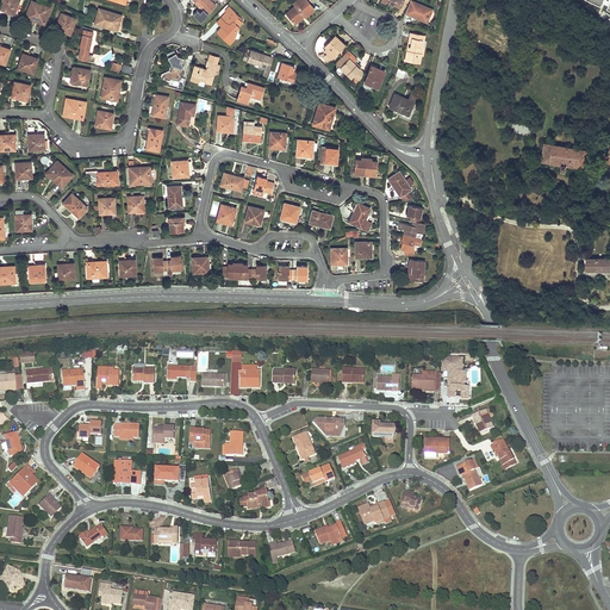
[(19,0),(2,0),(0,6),(0,8),(14,14),(19,0)]
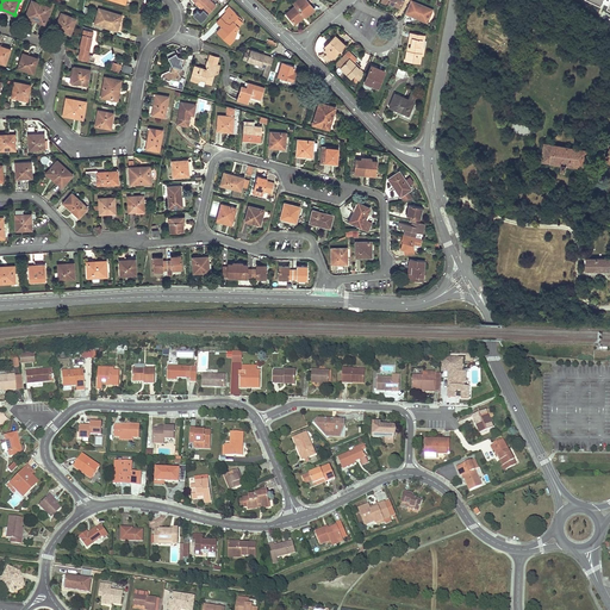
[(205,11),(206,13),(209,14),(216,6),(209,0),(192,0),(195,2),(205,11)]
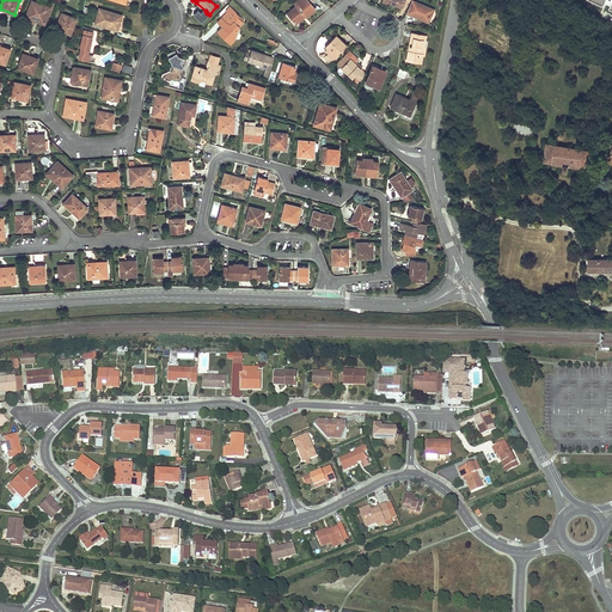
[(295,24),(299,22),(301,19),(301,18),(304,16),(306,18),(314,10),(306,0),(298,0),(294,4),(297,6),(288,13),(293,18),(292,19),(295,24)]
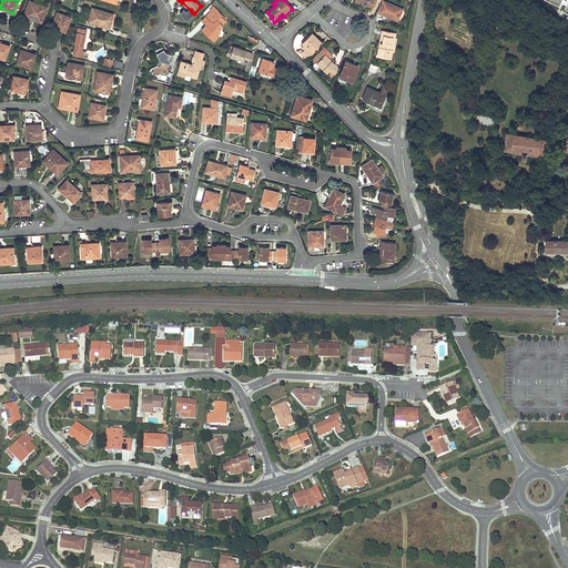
[(388,17),(388,16),(389,16),(397,19),(402,9),(382,0),(377,11),(388,17)]
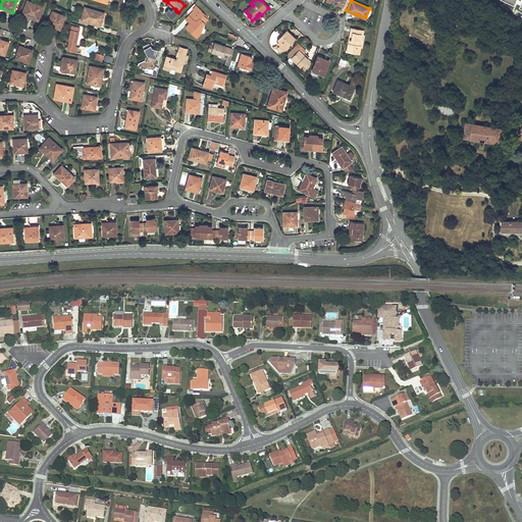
[(43,7),(36,4),(28,1),(21,14),(38,20),(43,7)]
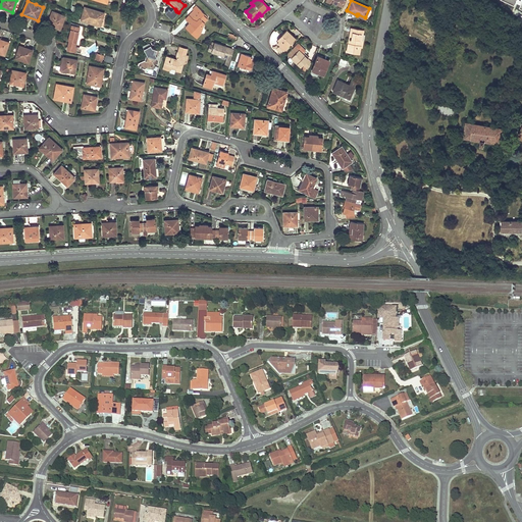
[(175,9),(167,2),(166,3),(174,10),(175,9)]
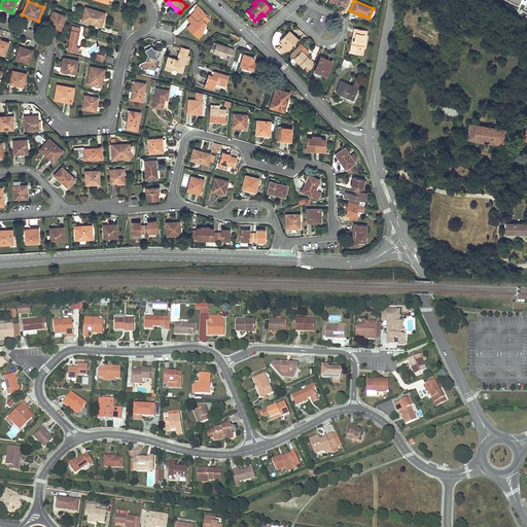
[(195,10),(190,15),(195,19),(195,22),(192,22),(190,23),(189,25),(192,28),(194,27),(198,31),(197,32),(202,34),(205,27),(204,26),(203,25),(205,22),(206,23),(209,19),(205,14),(206,13),(203,10),(198,5),(195,9),(195,10)]
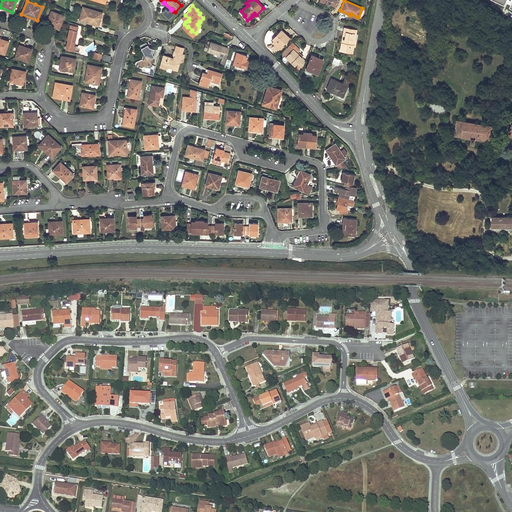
[(98,25),(100,19),(102,13),(83,7),(79,20),(98,25)]
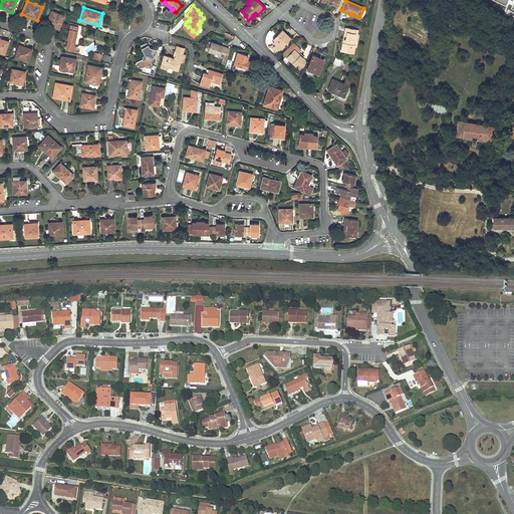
[(64,16),(58,13),(51,11),(47,23),(59,28),(64,16)]
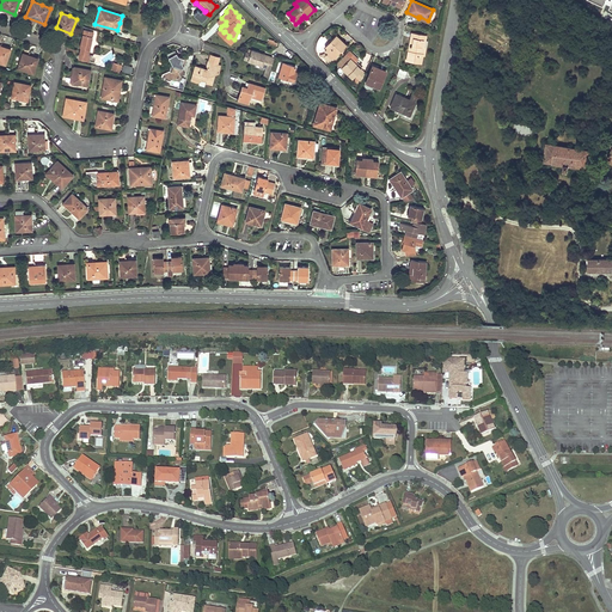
[(91,29),(83,26),(83,29),(84,30),(80,48),(78,59),(95,63),(96,59),(92,57),(92,56),(87,55),(93,30),(91,29)]
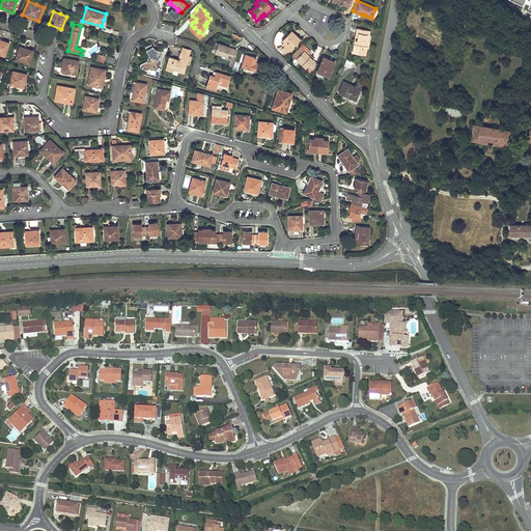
[(194,28),(191,25),(189,27),(200,38),(203,34),(198,32),(199,31),(195,27),(194,28)]
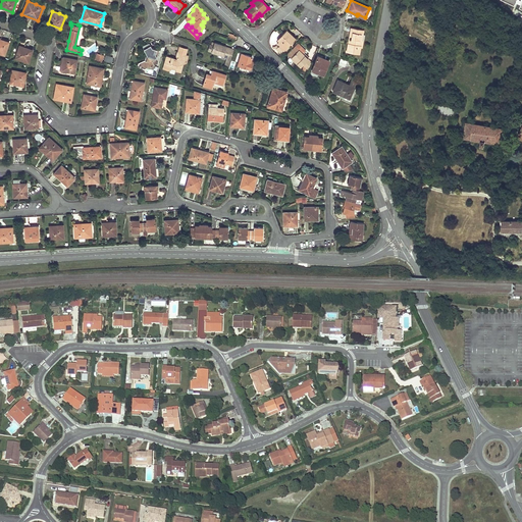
[(362,35),(362,33),(363,30),(352,28),(351,33),(353,33),(351,44),(348,43),(347,52),(359,54),(362,41),(360,41),(361,35),(362,35)]
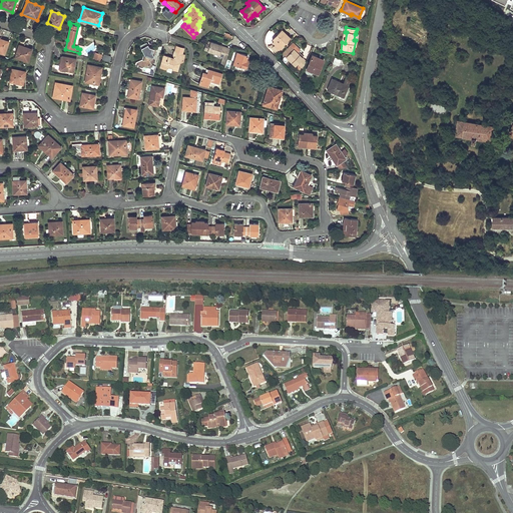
[(275,45),(279,49),(291,38),(282,29),(273,39),(275,41),(273,42),(275,45)]
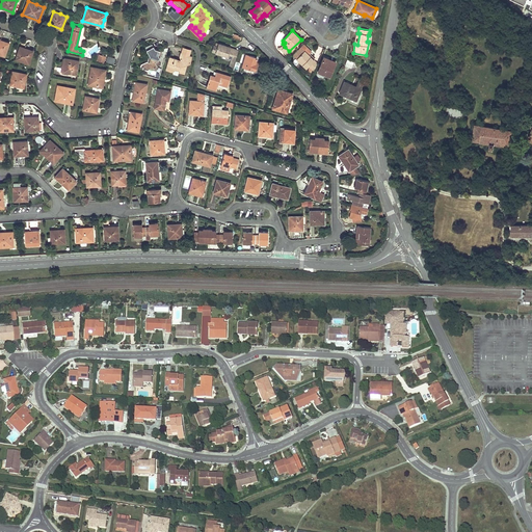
[(0,54),(4,56),(6,50),(8,43),(0,40),(0,54)]
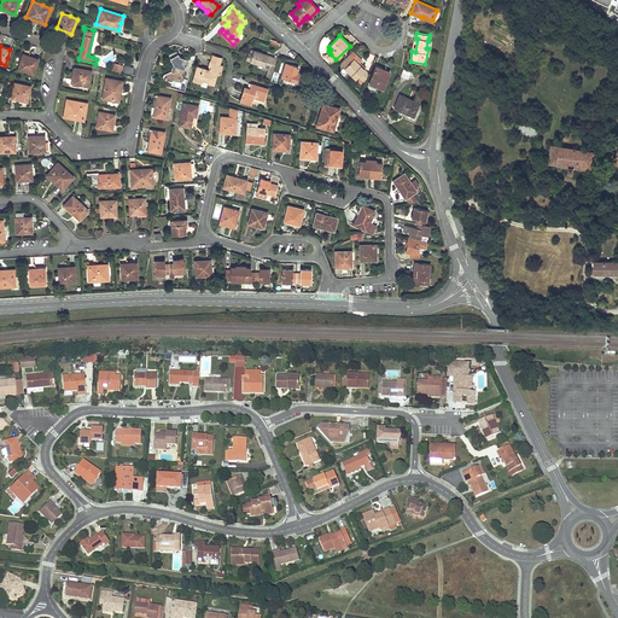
[(273,69),(277,58),(272,57),(273,57),(267,54),(268,54),(254,50),(252,54),(248,53),(245,60),(263,65),(262,70),(267,71),(268,69),(268,68),(273,69)]
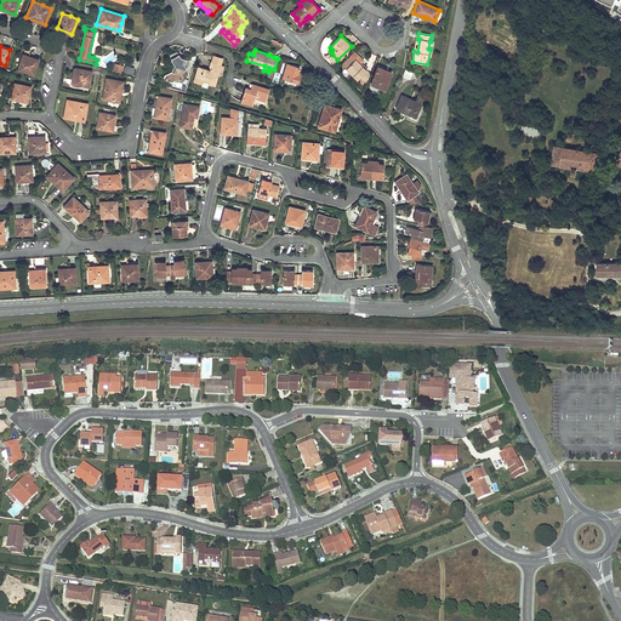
[(183,68),(186,68),(187,67),(184,64),(187,58),(181,57),(177,51),(170,55),(175,64),(172,72),(165,75),(164,78),(165,80),(172,83),(175,81),(175,79),(180,80),(183,78),(188,74),(186,70),(183,68)]
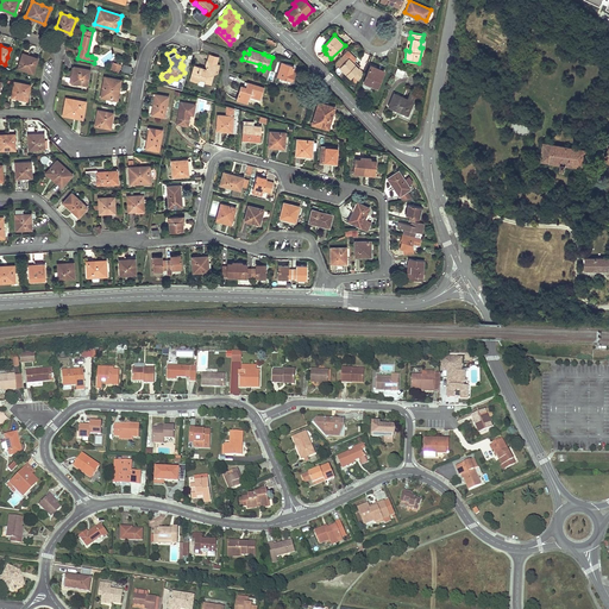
[(33,73),(36,66),(38,58),(23,54),(18,68),(33,73)]
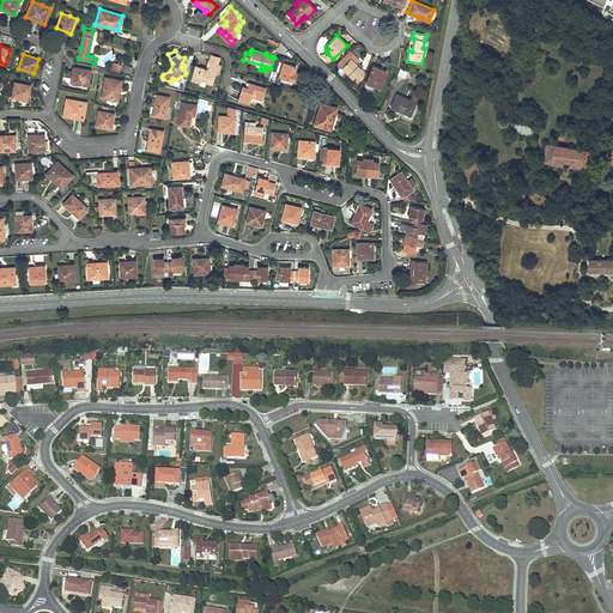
[(353,79),(354,78),(357,77),(362,82),(364,73),(356,64),(351,59),(346,54),(338,64),(353,79)]
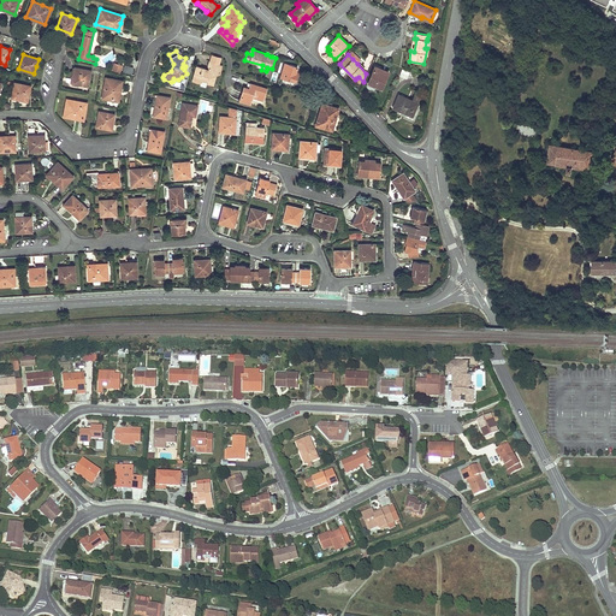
[(220,58),(212,55),(209,63),(219,65),(220,58)]
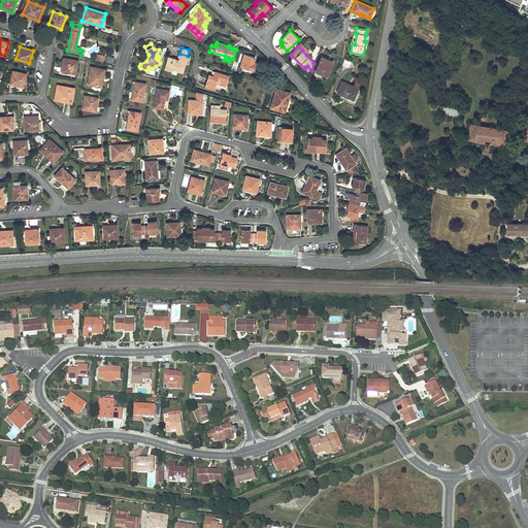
[(98,54),(96,60),(103,62),(105,56),(98,54)]
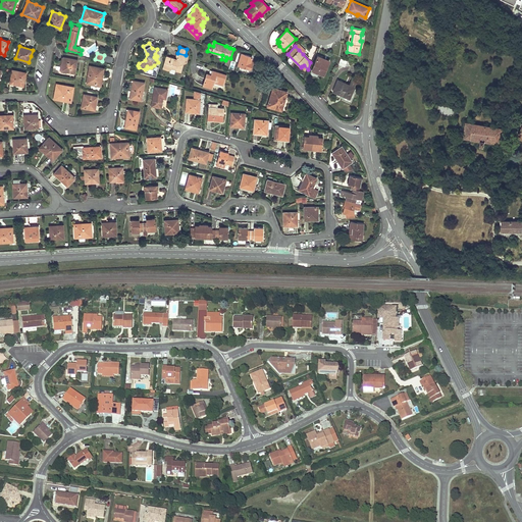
[(186,55),(177,53),(175,55),(176,58),(175,60),(173,59),(173,58),(166,56),(163,69),(167,70),(171,69),(171,68),(175,69),(175,71),(180,72),(186,55)]
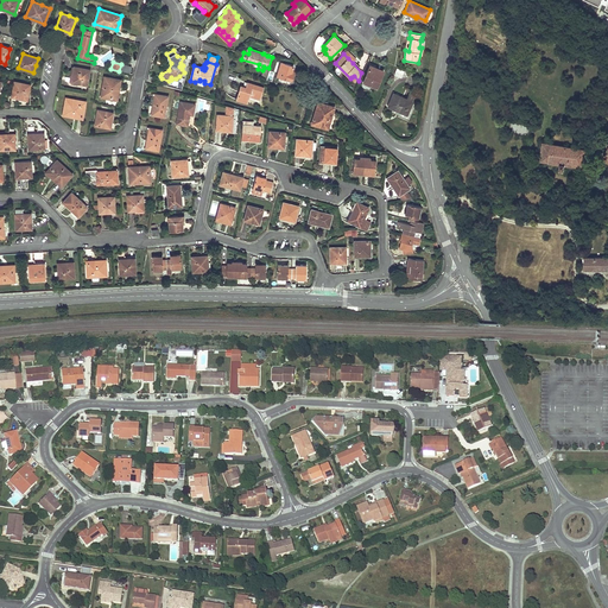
[(279,76),(279,77),(278,78),(278,81),(290,84),(293,73),(291,73),(292,70),(293,65),(282,62),(279,68),(278,68),(277,73),(278,73),(277,75),(279,76)]
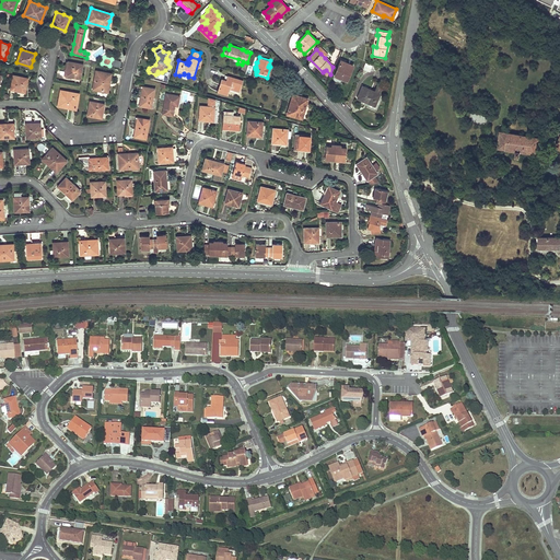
[(114,58),(113,65),(119,67),(121,60),(114,58)]
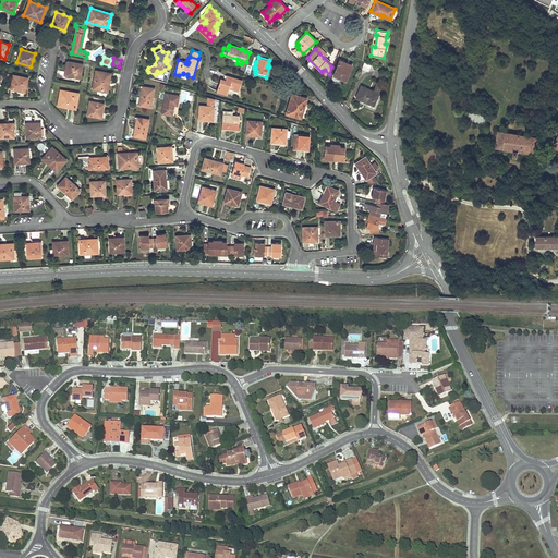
[(348,74),(346,74),(349,65),(343,63),(343,61),(340,60),(334,75),(346,81),(348,74)]
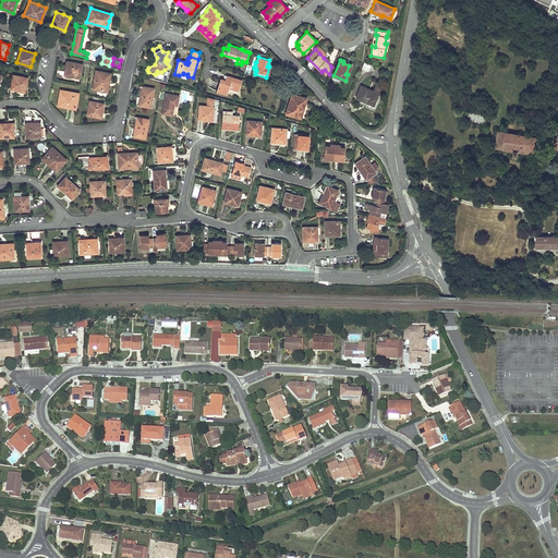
[(80,79),(81,71),(83,64),(69,61),(65,75),(80,79)]
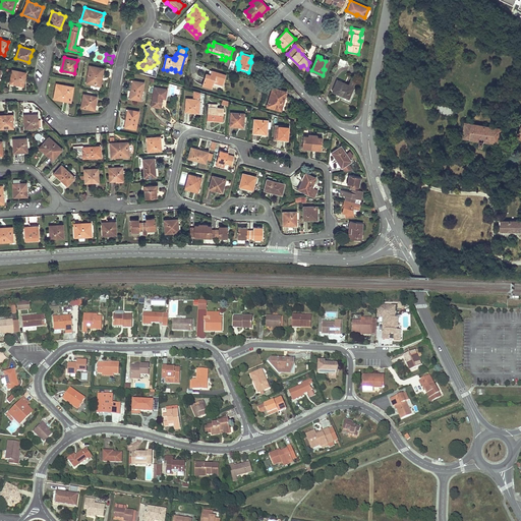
[(329,60),(321,57),(321,59),(326,61),(323,69),(325,69),(329,60)]
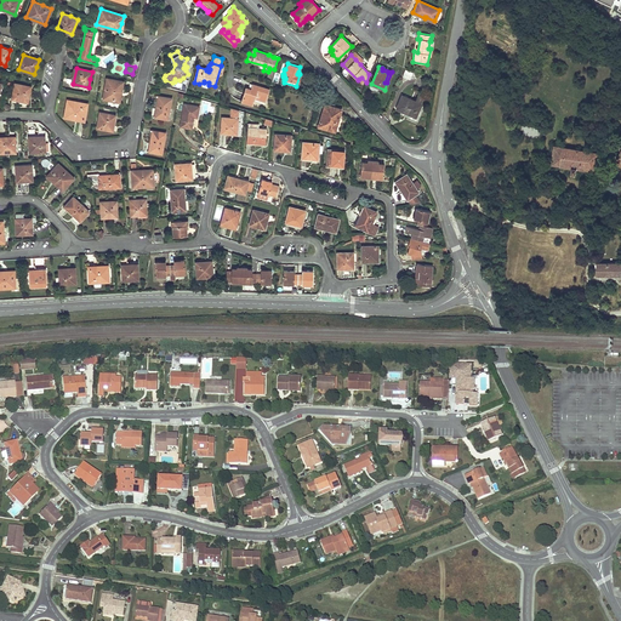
[(412,73),(405,70),(402,78),(409,80),(412,73)]
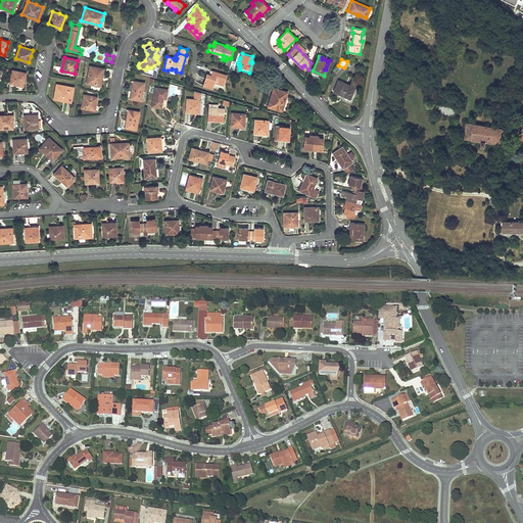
[(100,86),(102,77),(104,68),(90,65),(87,84),(100,86)]
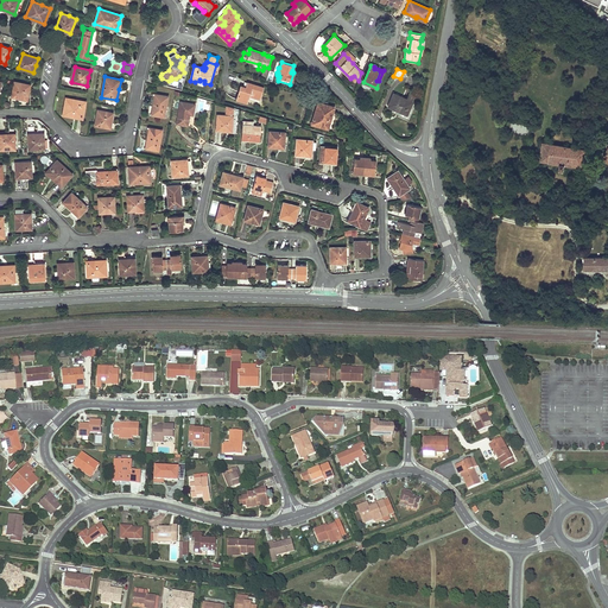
[(30,84),(23,83),(14,82),(12,96),(27,100),(30,84)]
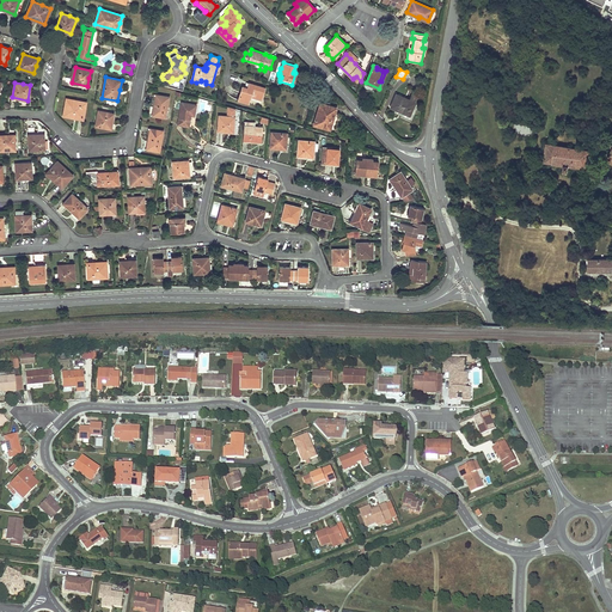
[(265,87),(258,86),(251,84),(250,89),(248,89),(243,86),(238,99),(249,103),(251,97),(262,99),(265,87)]
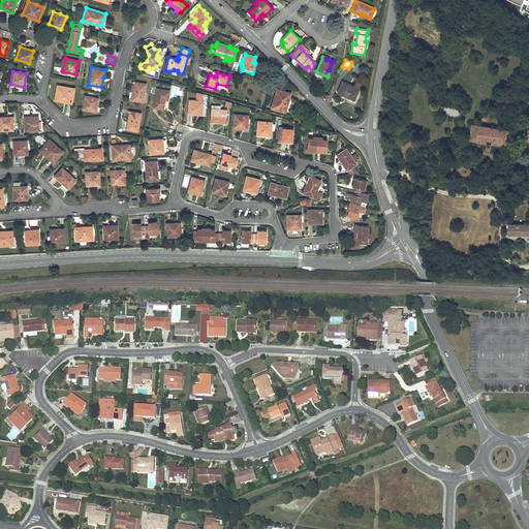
[(143,101),(145,92),(146,84),(135,82),(132,99),(143,101)]
